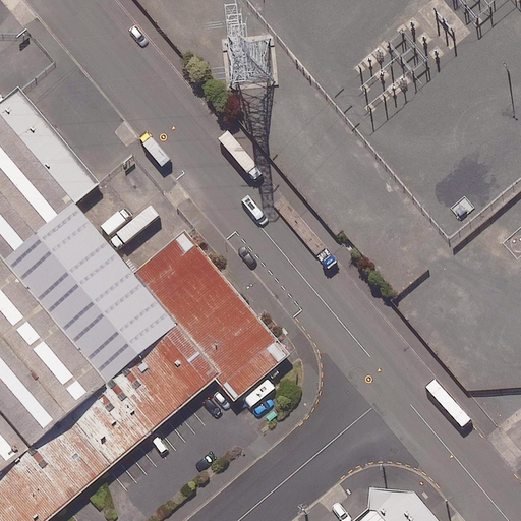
[(0,103),(0,114),(74,203),(99,182),(19,87),(0,103)]
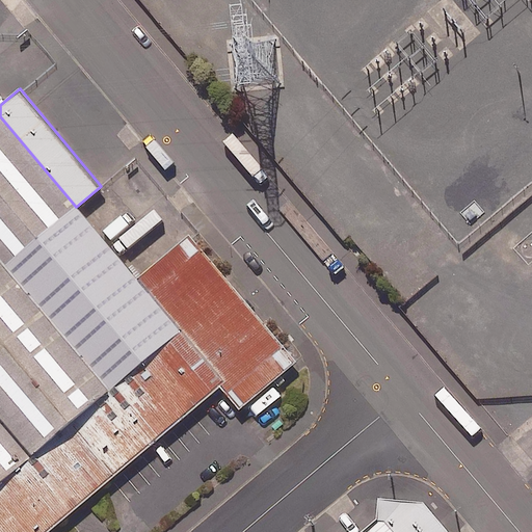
[(76,207),(0,116),(0,260),(5,266),(76,207)]
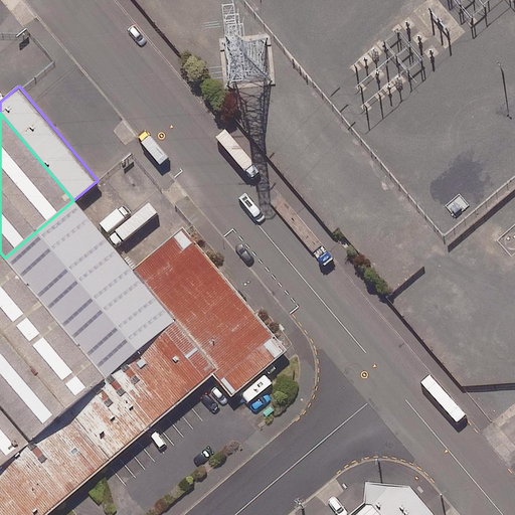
[(133,270),(73,200),(5,258),(106,378),(175,320),(133,270)]
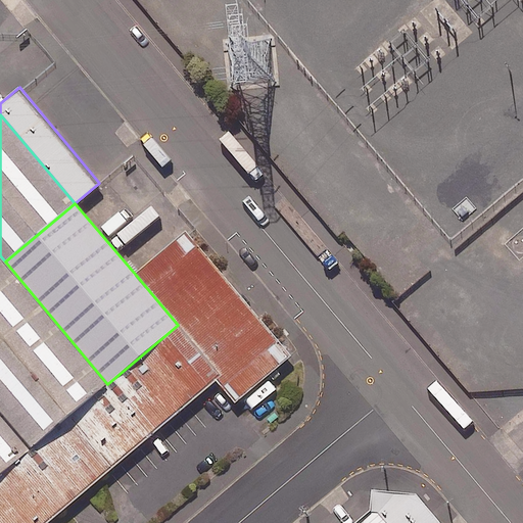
[(178,325),(221,376),(216,380),(235,402),(290,355),(186,231),(135,274),(178,325)]
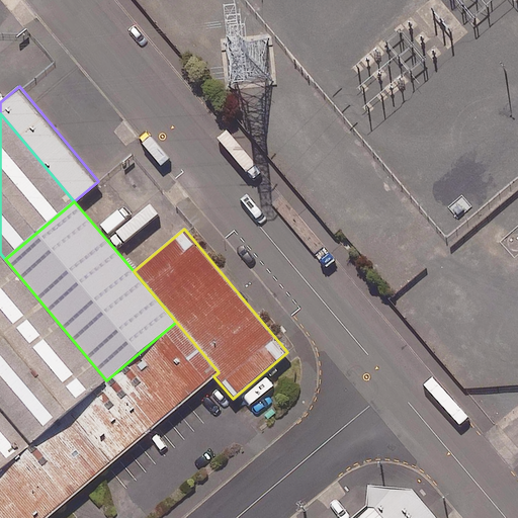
[(0,253),(0,407),(31,444),(106,380),(5,259),(0,253)]
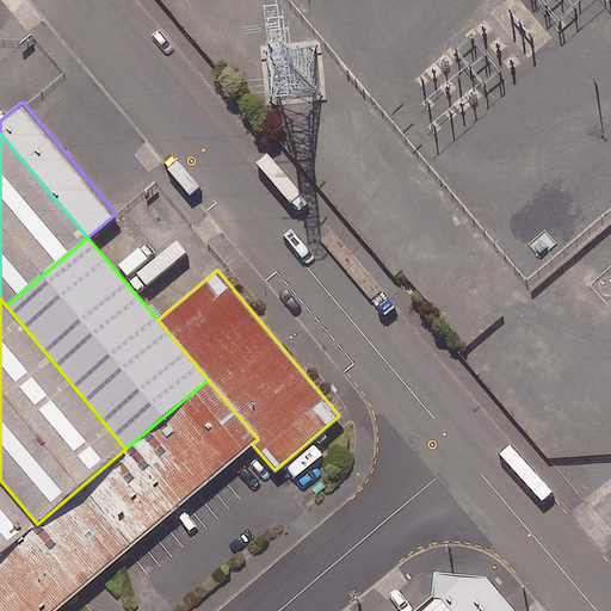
[(0,610),(54,610),(252,444),(258,439),(208,380),(125,449),(37,524),(0,555),(0,610)]
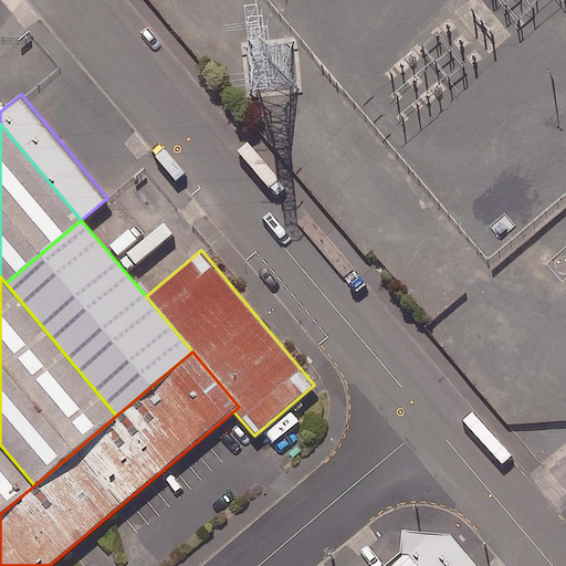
[(0,514),(34,485),(0,444),(0,514)]
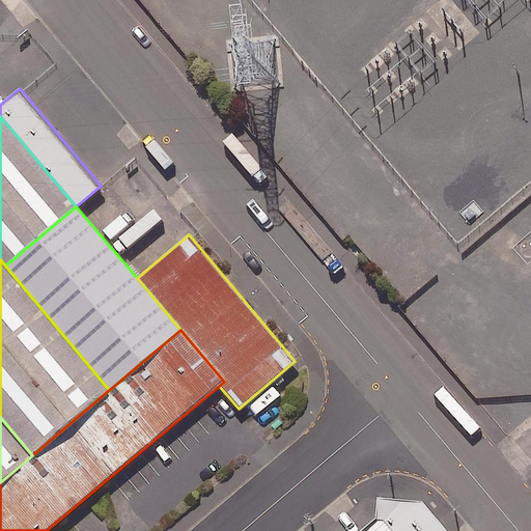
[(445,530),(423,504),(403,502),(381,500),(379,521),(366,530),(445,530)]
